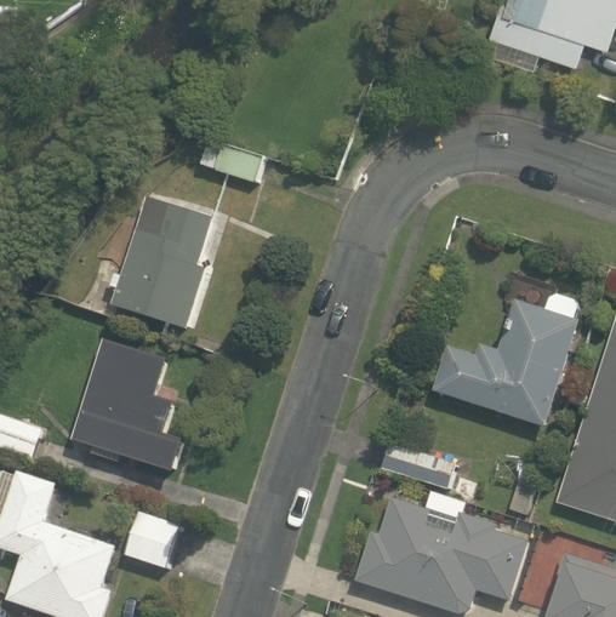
[(506,0),(494,38),(576,64),(585,40),(606,47),(615,22),(615,21),(615,0),(506,0)]
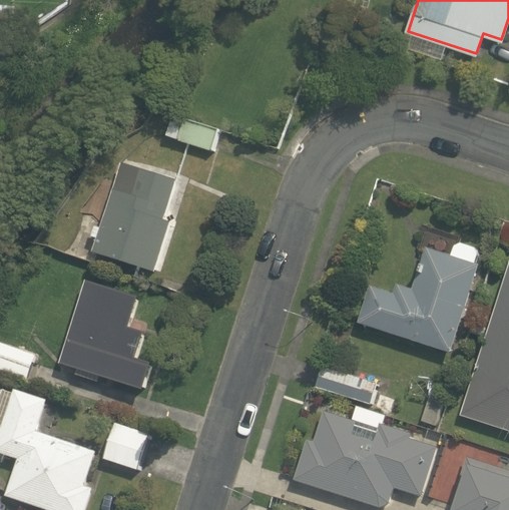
[(175,139),(181,119),(171,116),(165,135),(175,139)]
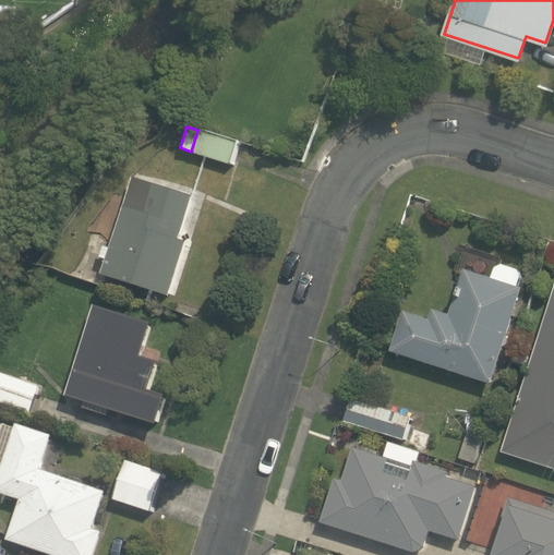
[(194,153),(228,164),(236,141),(201,130),(194,153)]
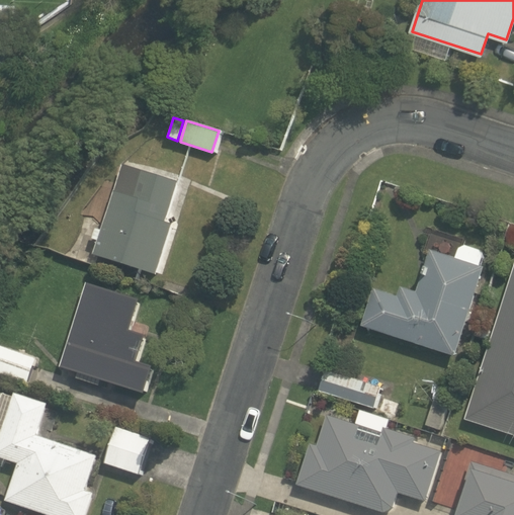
[(94,255),(157,275),(173,225),(165,222),(178,181),(124,164),(94,255)]
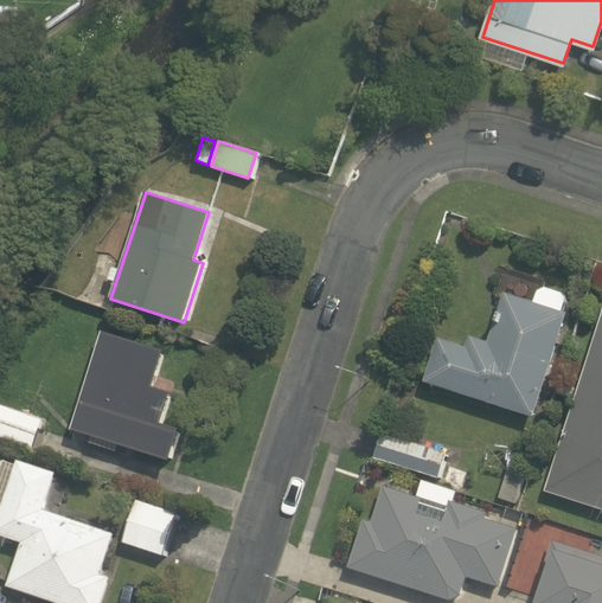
[(422,383),(531,418),(565,313),(561,312),(564,300),(561,294),(543,288),(536,292),(532,302),(503,293),(486,342),(468,337),(465,347),(437,339),(422,383)]
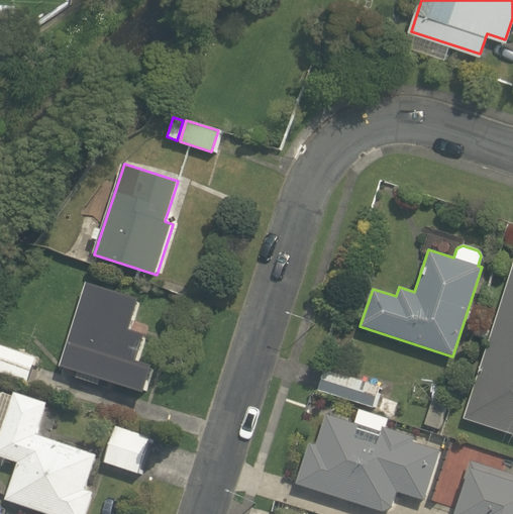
[(460,418),(512,434),(512,253),(460,418)]
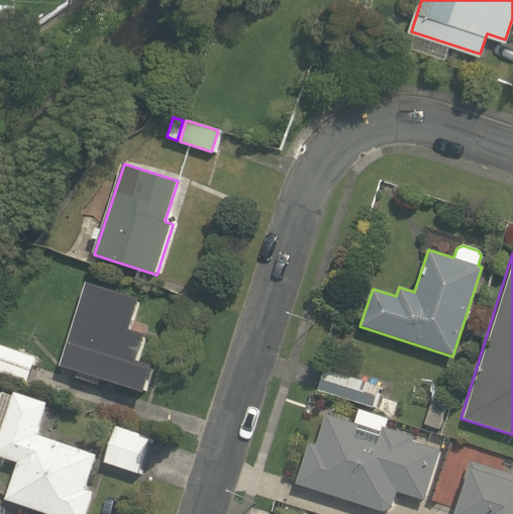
[(60,367),(144,394),(154,367),(137,362),(145,334),(130,329),(140,299),(86,283),(60,367)]
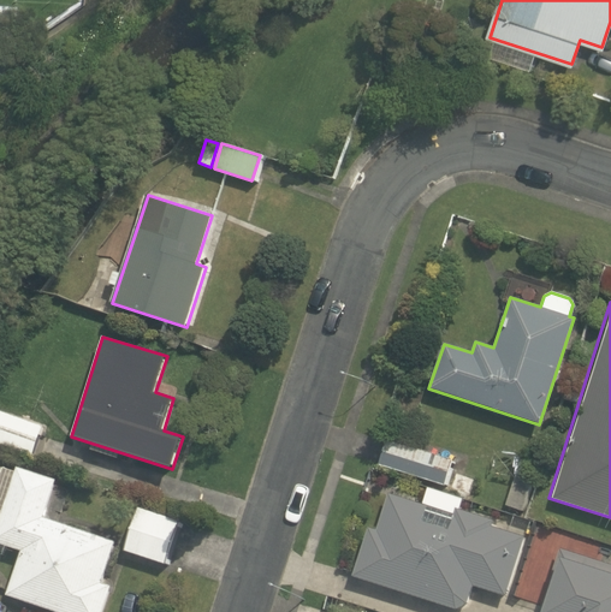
[(0,444),(30,455),(40,425),(0,410),(0,444)]
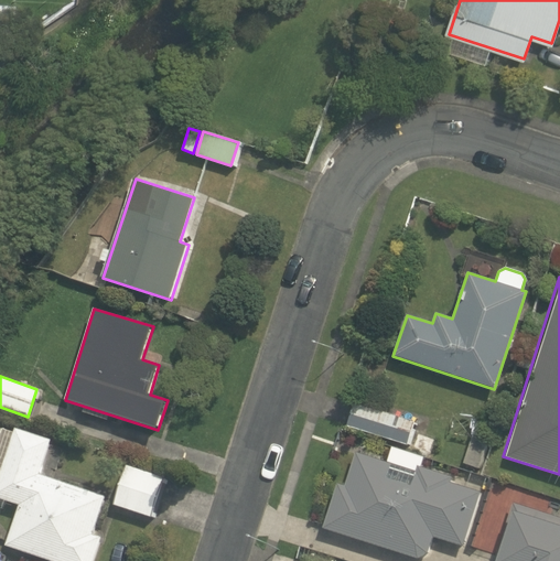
[(344,425),(426,453),(431,437),(410,430),(413,421),(353,400),(344,425)]
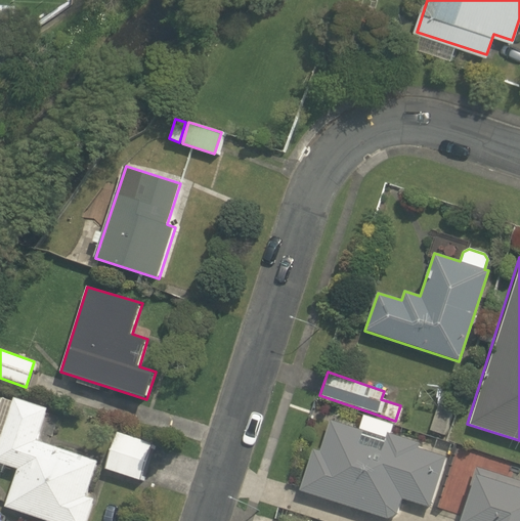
[(49,520),(85,520),(93,497),(86,495),(97,461),(37,440),(47,408),(3,394),(0,402),(0,462),(17,468),(5,507),(49,520)]
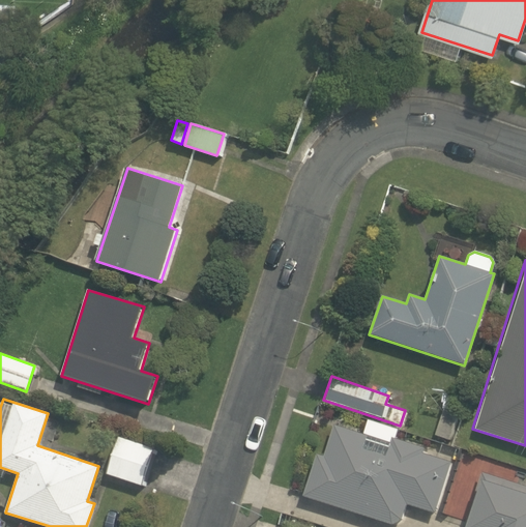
[(441,408),(434,435),(449,439),(457,412),(441,408)]
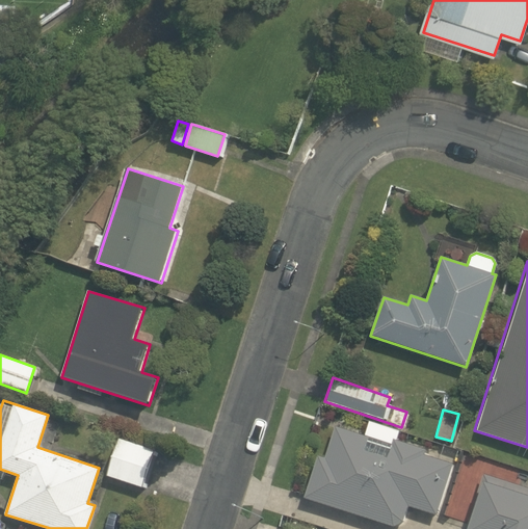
[(387,458),(364,451),(368,437),(335,425),(324,457),(317,455),(304,497),(392,526),(393,526),(394,526),(397,524),(401,521),(402,522),(407,505),(436,513),(452,464),(424,454),(426,450),(393,439),(387,458)]
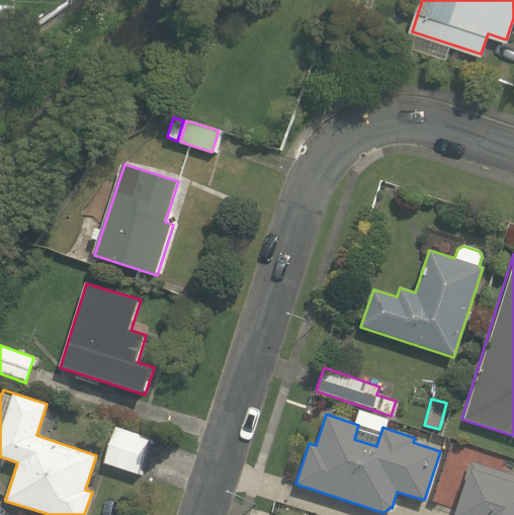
[(104,462),(139,475),(151,438),(116,427),(104,462)]
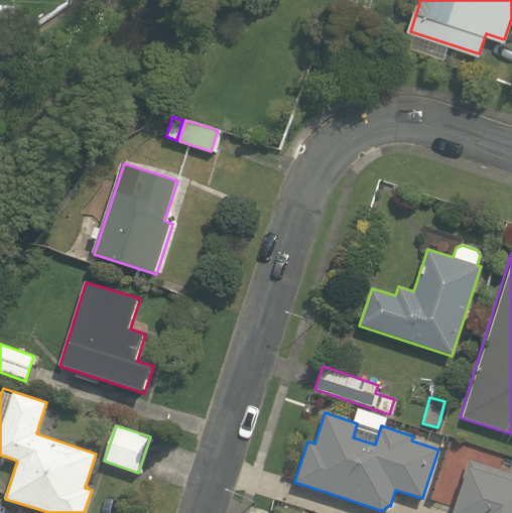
[(511,512),(511,474),(469,459),(450,512),(511,512)]
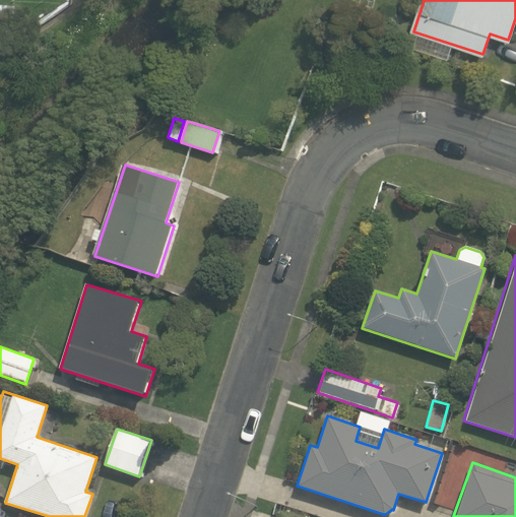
All buildings are outlined.
